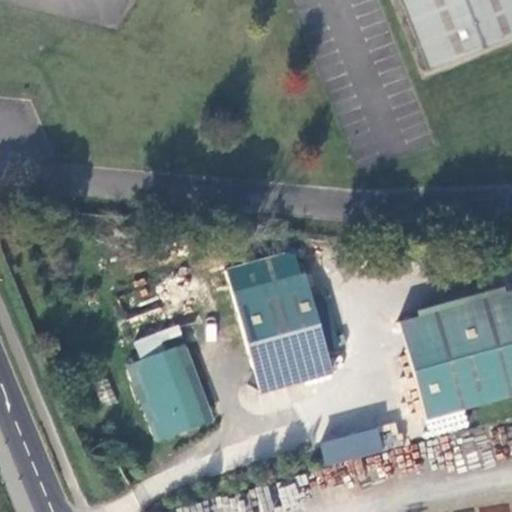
[(511,0),(401,0),(417,40),(415,41),(425,65),(511,30),(511,0)]
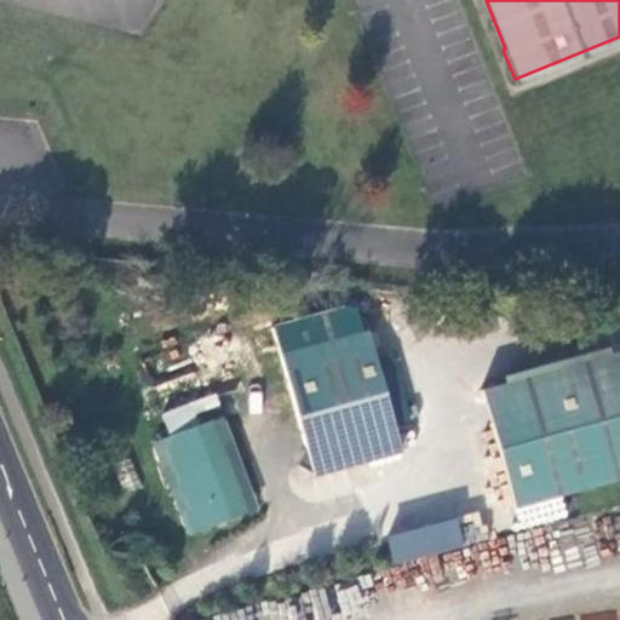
[(317,472),(405,449),(373,332),(286,355),(317,472)]
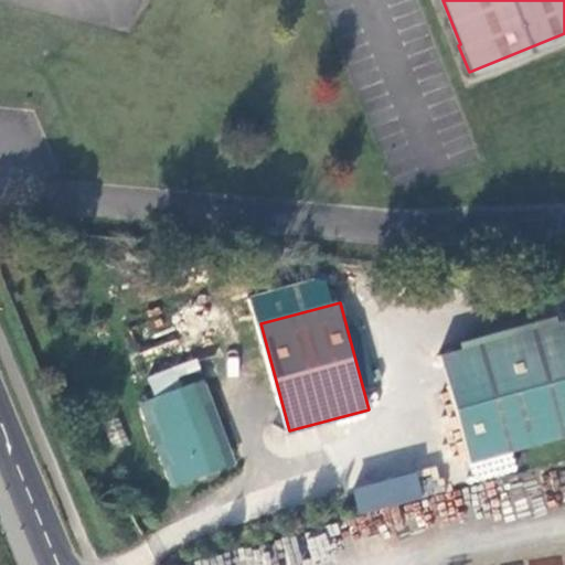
[(564,320),(440,355),(471,462),(564,435),(564,320)]
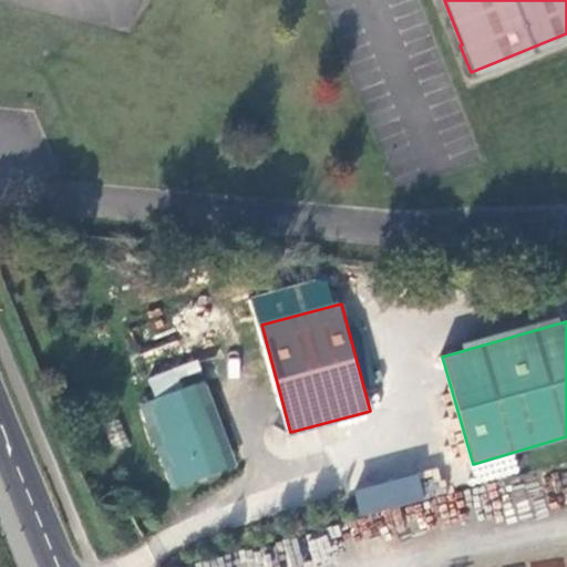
[(167,442),(210,425),(195,387),(182,391),(174,371),(152,381),(160,401),(153,404),(167,442)]
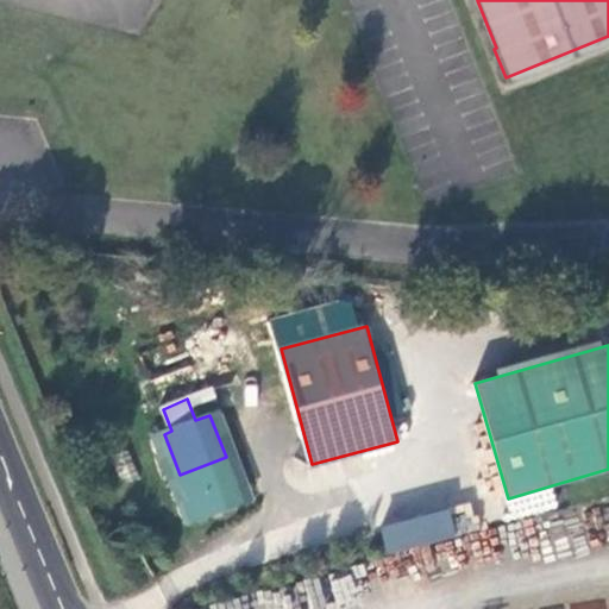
[(245,504),(226,457),(180,475),(189,501),(183,503),(192,525),(245,504)]
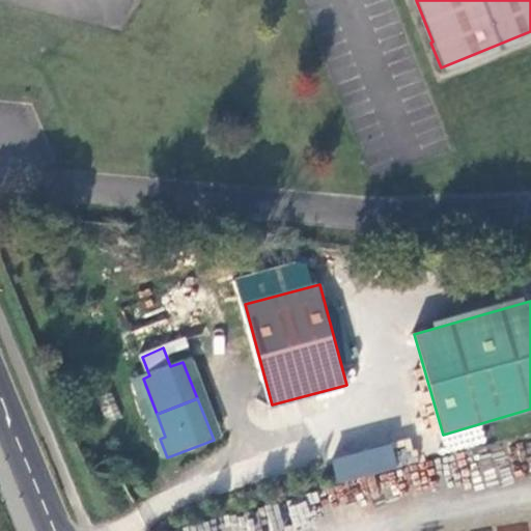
[(392,443),(330,460),(337,484),(398,467),(392,443)]
